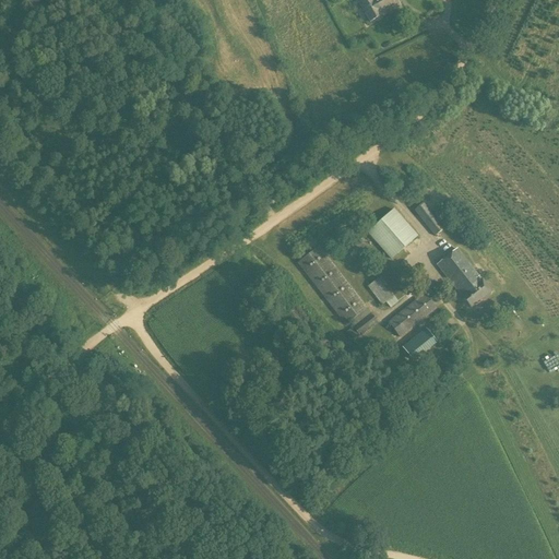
[(369,23),(384,14),(376,0),(364,0),(358,3),(369,23)]
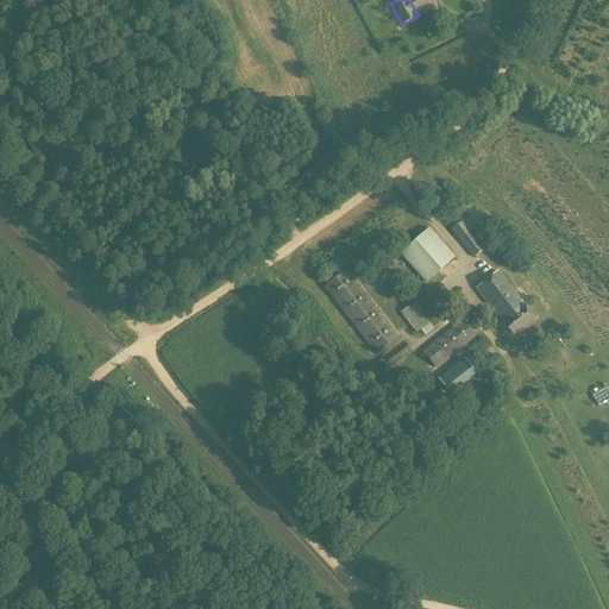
[(431,0),(409,0),(419,16),(435,6),(431,0)]
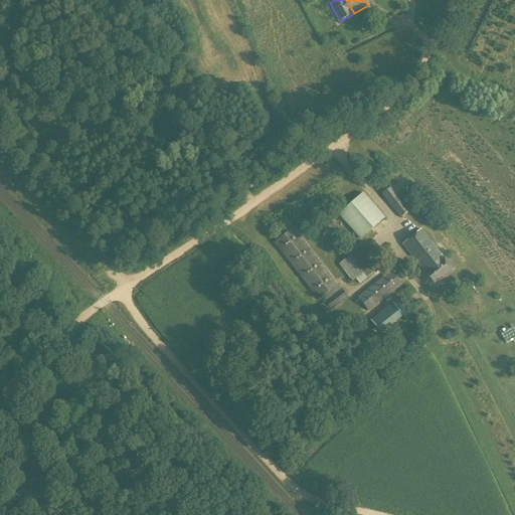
[(408,211),(389,187),(381,194),(400,218),(406,213),(408,211)]
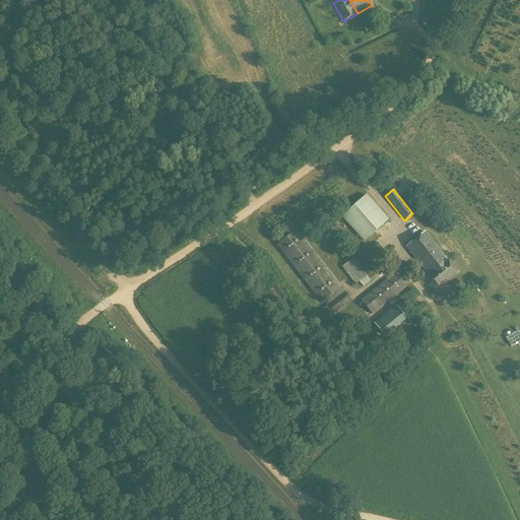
[(364,242),(388,220),(366,195),(341,216),(364,242)]
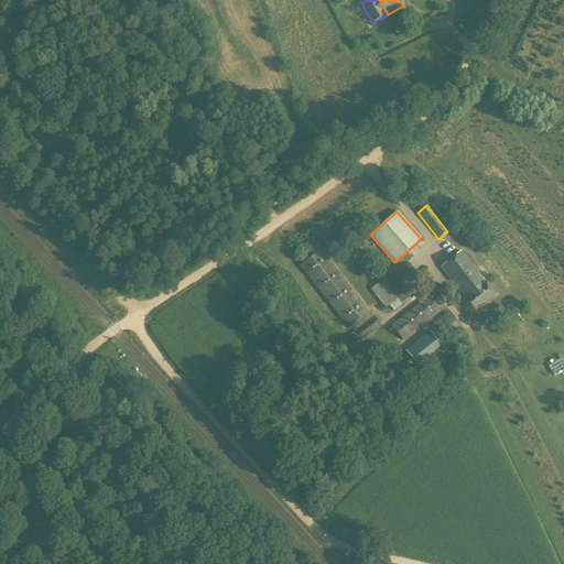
[(300,267),(349,328),(370,312),(322,249),(300,267)]
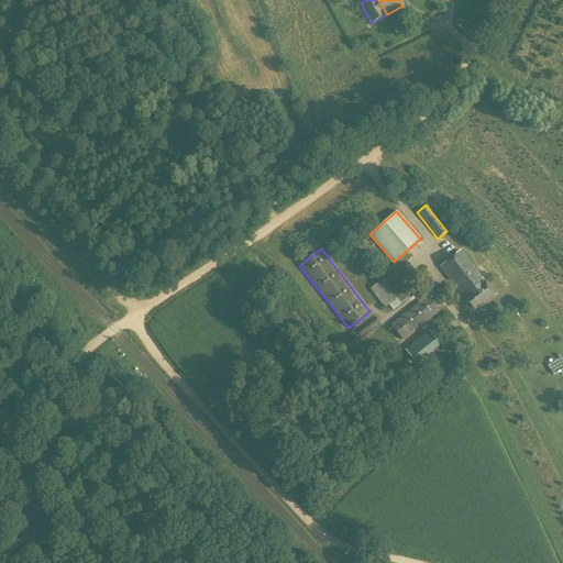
[(485,283),(460,252),(440,267),(452,282),(474,310),(494,295),(485,283)]
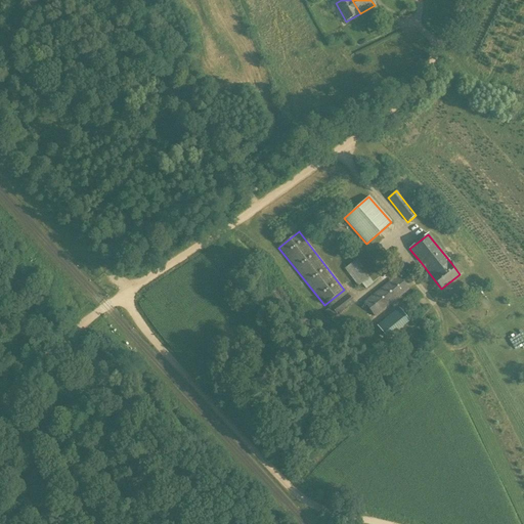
[(368,278),(369,277),(356,260),(344,269),(358,288),(361,285),(365,289),(373,284),(368,278)]
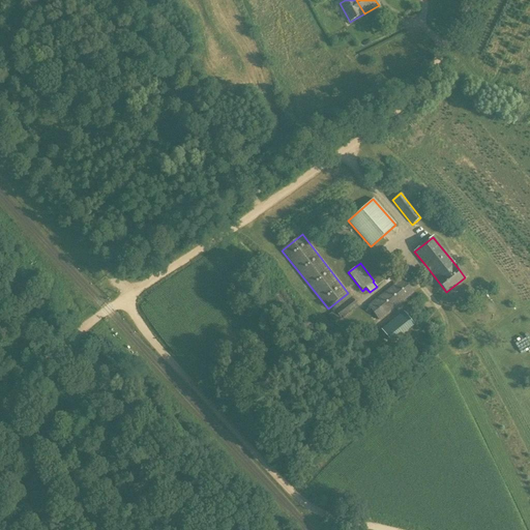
[(367,305),(379,321),(414,293),(403,277),(367,305)]
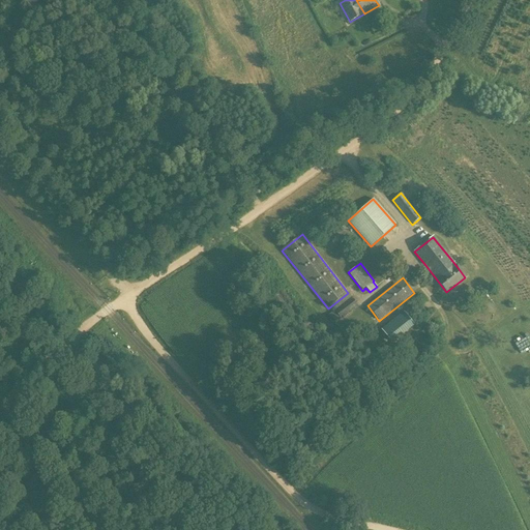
[(334,311),(342,319),(358,306),(351,297),(334,311)]
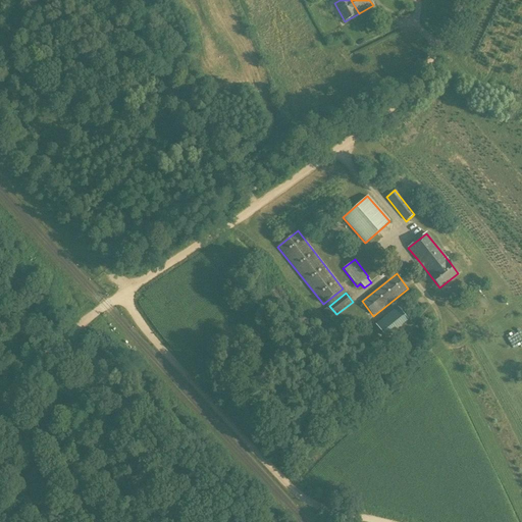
[(392,311),(374,326),(383,335),(401,321),(392,311)]
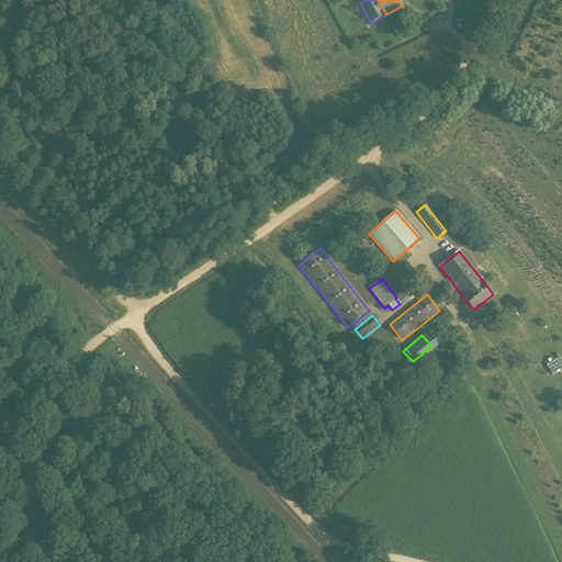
[(547,367),(549,373),(561,369),(561,368),(561,362),(547,367)]
